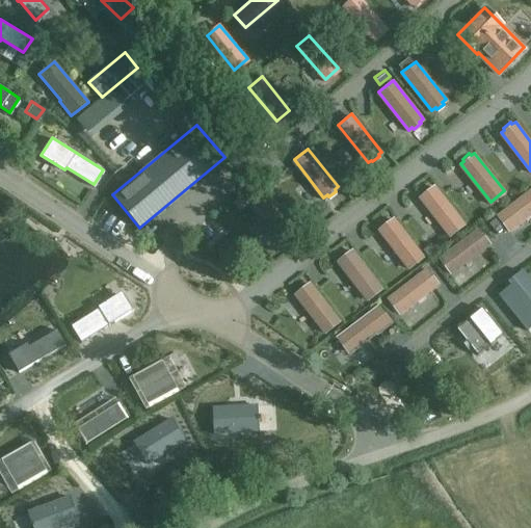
[(420,195),(449,234),(463,222),(433,184),(430,187),(429,185),(422,191),(423,192),(420,195)]
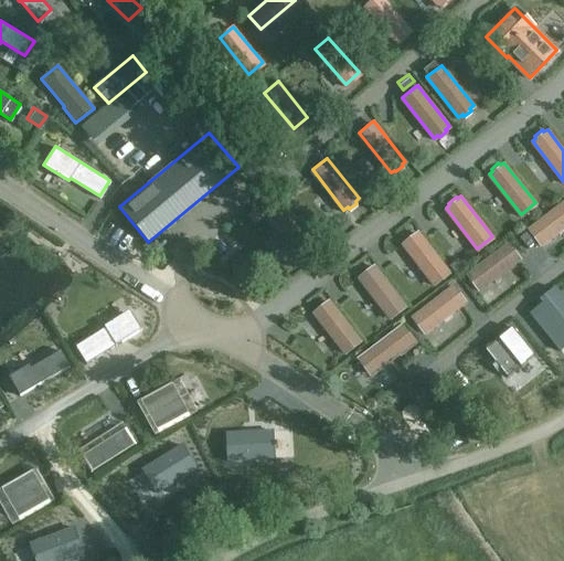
[(563,199),(529,228),(540,243),(563,223),(563,199)]
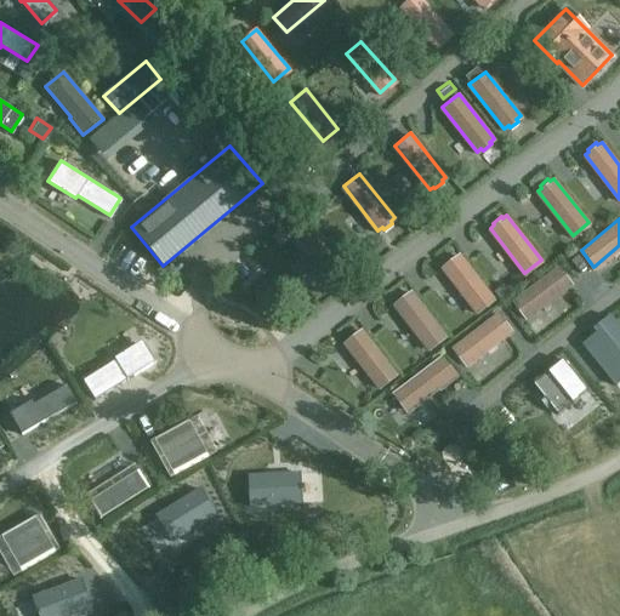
[(442,266),(477,311),(493,298),(459,254),(455,256),(453,255),(444,261),(447,263),(442,266)]
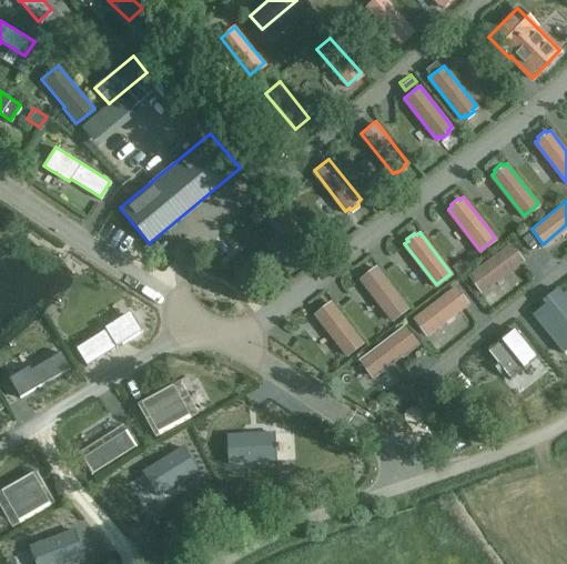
[(481,290),(522,259),(510,243),(469,274),(472,278),(471,280),(476,286),(477,285),(481,290)]
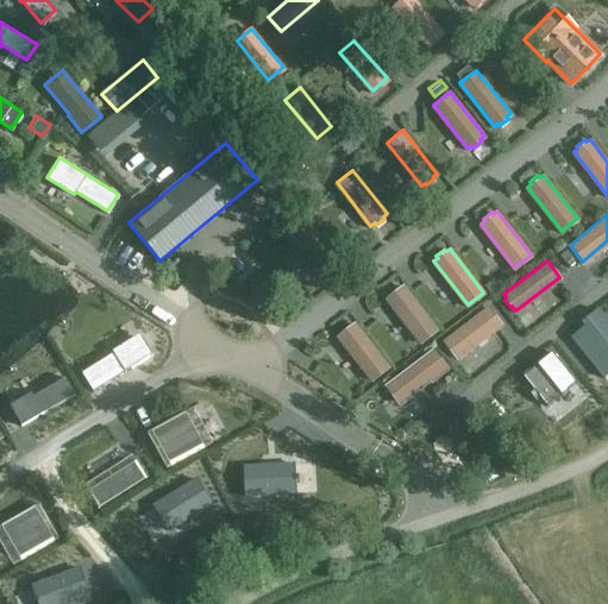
[(387,296),(420,340),(436,328),(402,284),(399,288),(397,285),(389,291),(390,294),(387,296)]
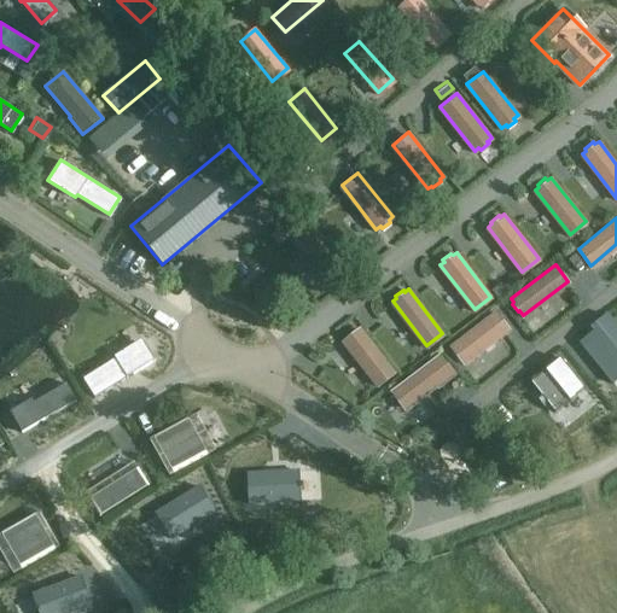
[(458,358),(460,357),(464,361),(507,327),(495,311),(450,345),(454,349),(452,350),(458,358)]
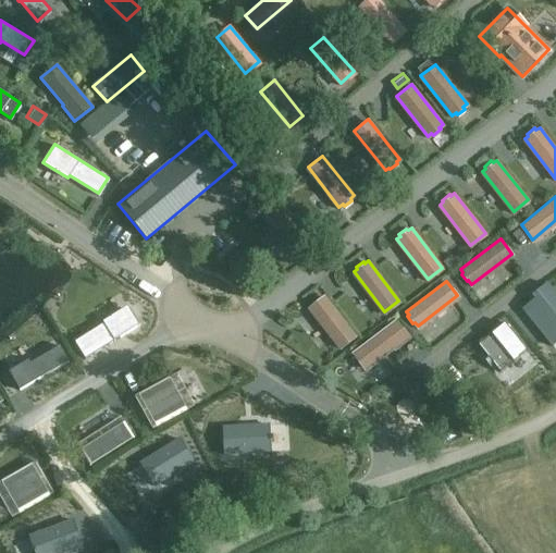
[(535,295),(521,306),(550,341),(555,334),(555,320),(551,315),(555,310),(555,296),(544,282),(532,291),(535,295)]
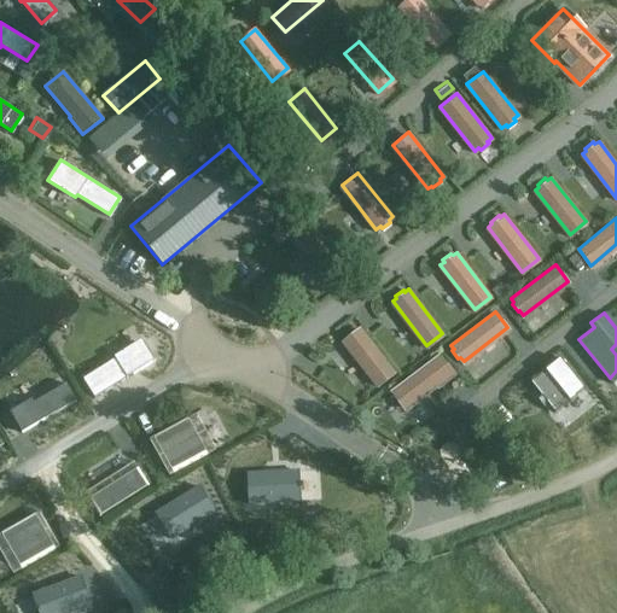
[(551,340),(566,322),(557,314),(541,332),(551,340)]
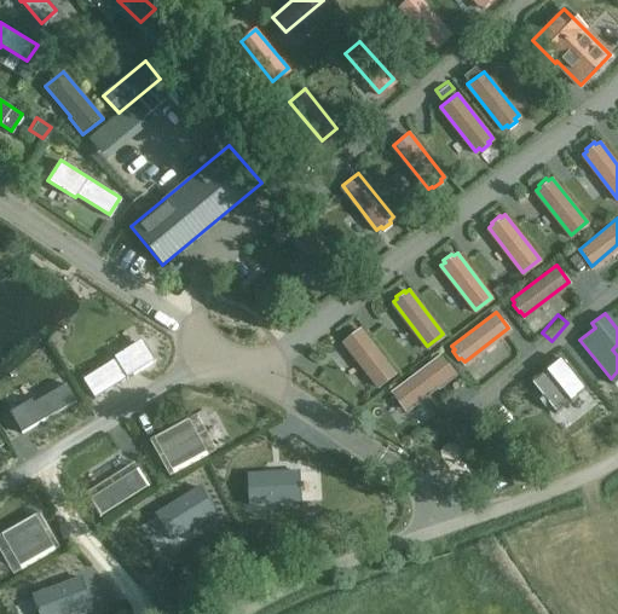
[(104,319),(96,325),(113,349),(121,343),(104,319)]
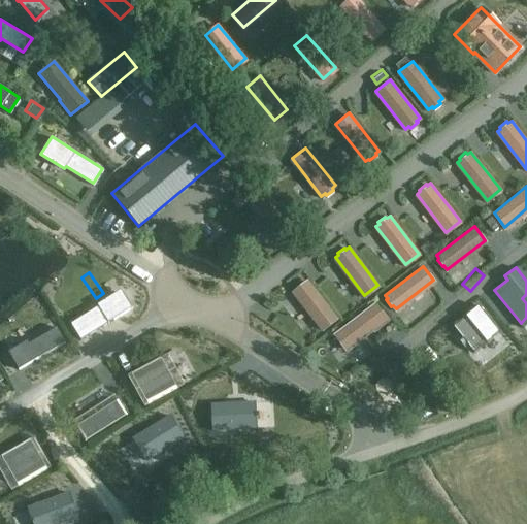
[(293,290),(322,328),(336,317),(306,280),(303,282),(301,281),(295,286),(296,288),(293,290)]
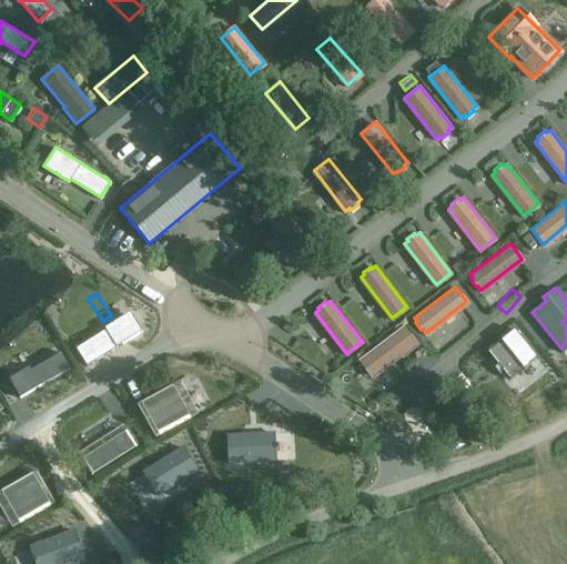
[(74,316),(68,306),(54,315),(61,325),(74,316)]
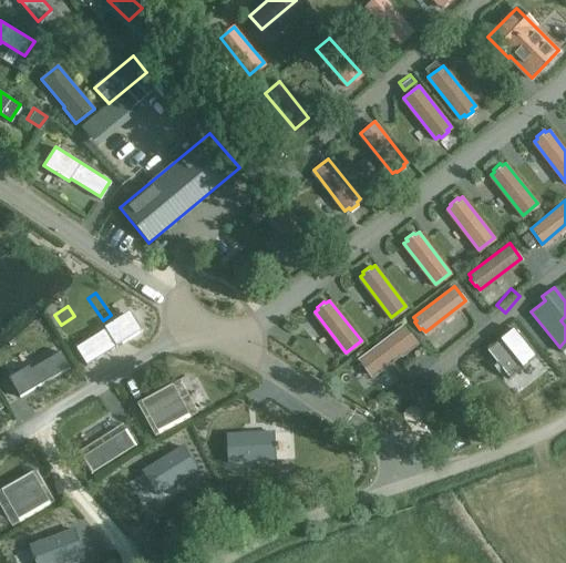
[(111,324),(76,346),(86,362),(141,329),(130,311),(116,320),(115,317),(109,321),(111,324)]
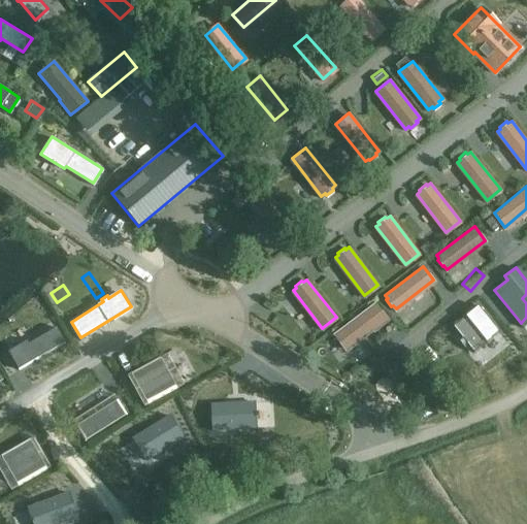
[(344,347),(349,348),(355,342),(356,339),(367,331),(367,326),(372,327),(373,329),(388,319),(375,302),(335,332),(339,337),(339,340),(344,347)]
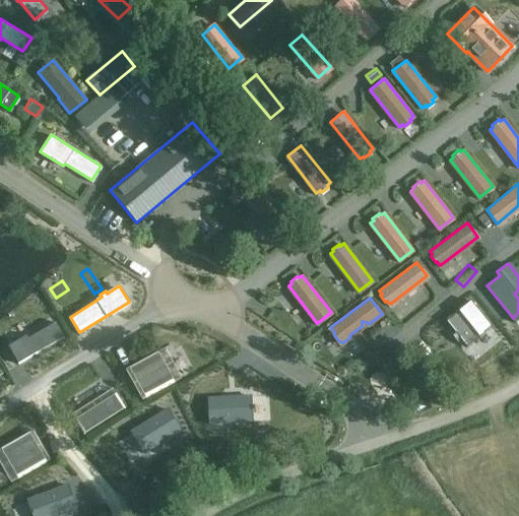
[(457,309),(445,318),(465,344),(478,334),(478,335),(484,331),(483,330),(491,324),(470,298),(457,308),(457,309)]
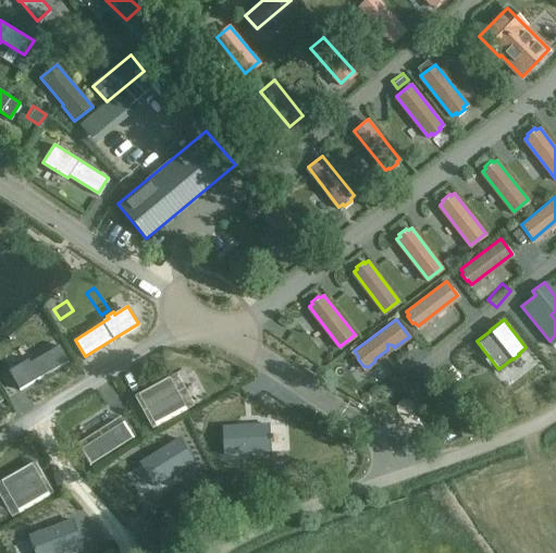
[(29,357),(9,369),(20,388),(69,358),(60,343),(32,360),(29,357)]
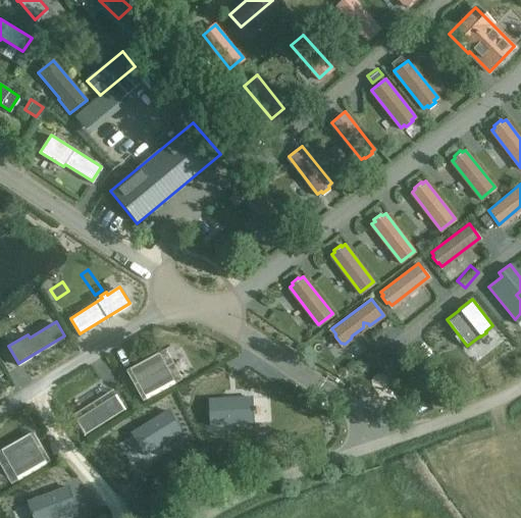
[(158,351),(128,367),(146,397),(174,380),(158,351)]
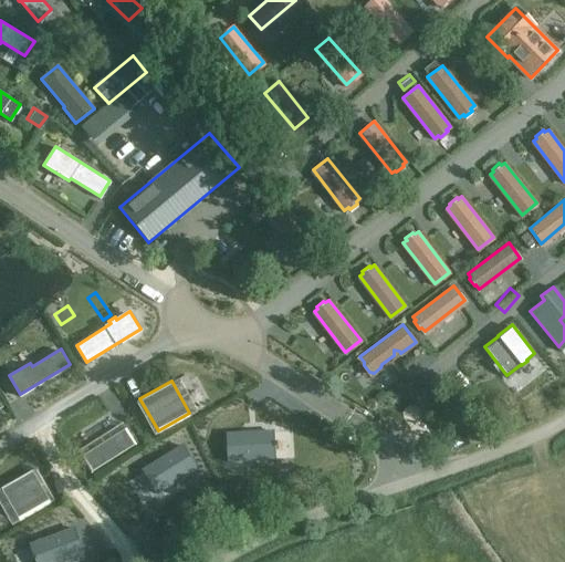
[(126,426),(82,455),(92,470),(136,443),(126,426)]
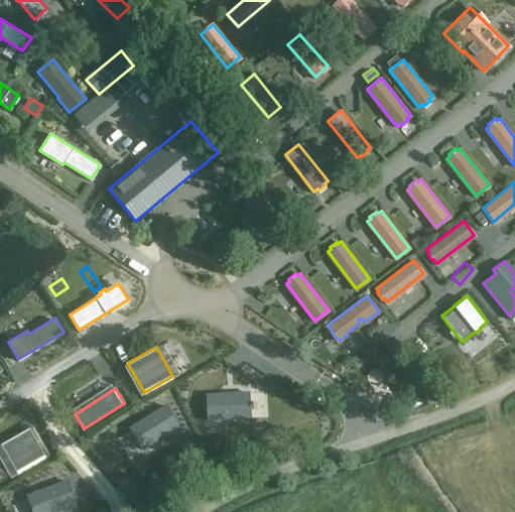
[(249,390),(208,392),(209,416),(250,415),(250,405),(250,400),(249,401),(249,390)]
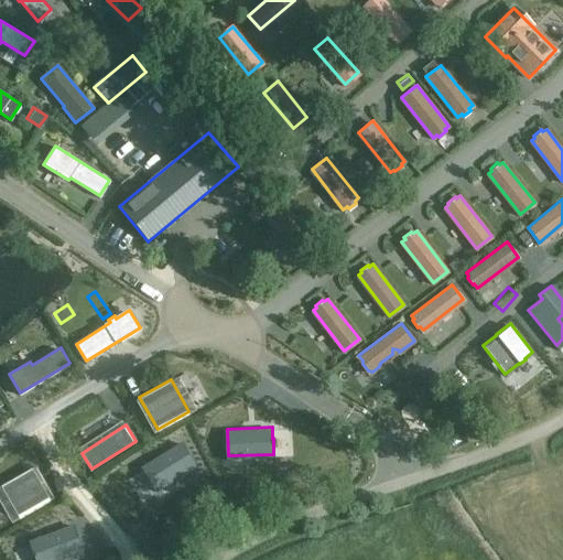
[(181,443),(142,466),(148,475),(147,476),(149,480),(150,480),(157,490),(195,466),(181,443)]
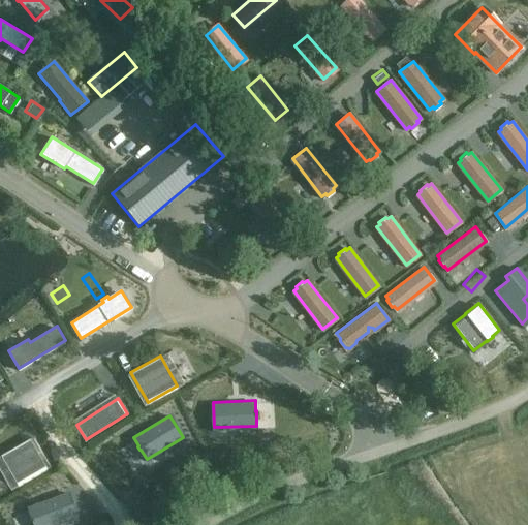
[(29,437),(0,454),(18,485),(47,467),(29,437)]
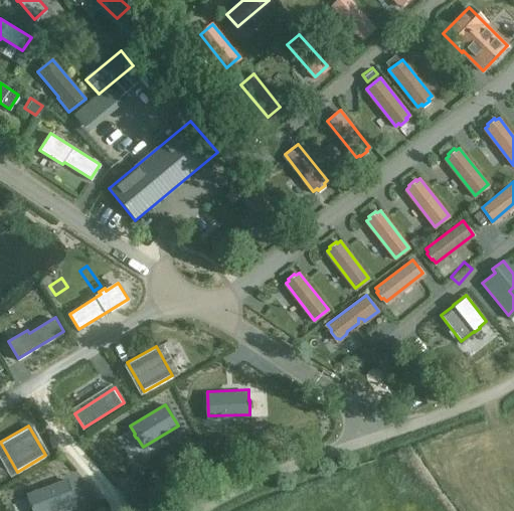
[(31,507),(32,506),(33,510),(50,510),(74,502),(66,478),(27,493),(30,502),(30,503),(31,507)]
